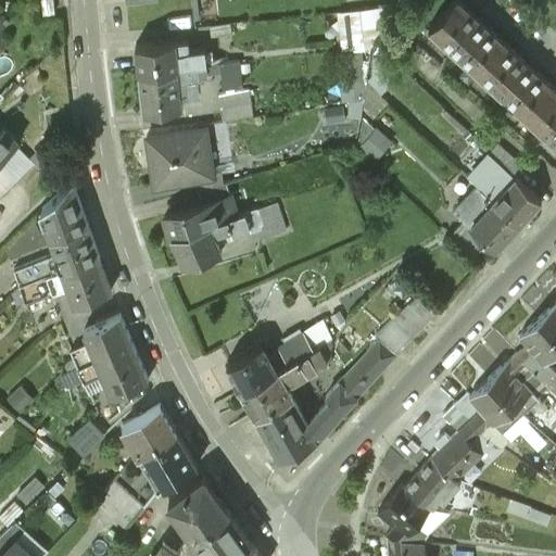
[(54,0),(43,0),(45,12),(57,11),(54,0)]
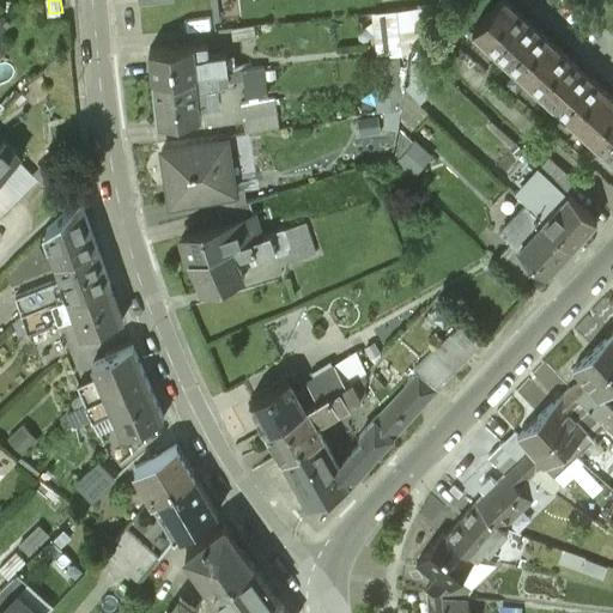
[(558,46),(509,0),(498,0),(474,28),(528,78),(558,46)]
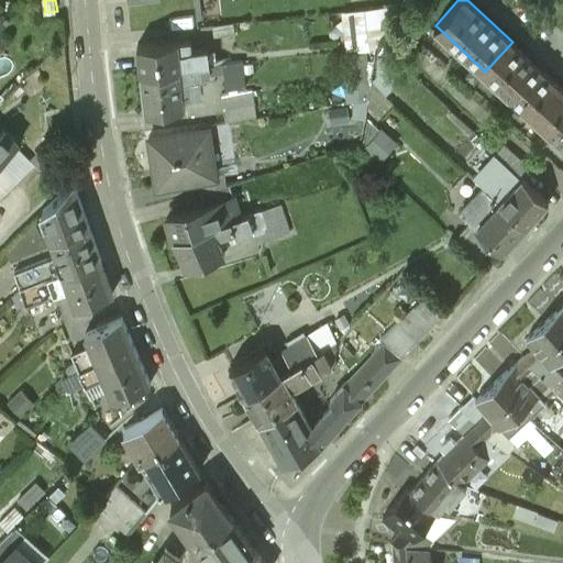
[(342,11),(346,47),(368,46),(374,44),(399,18),(398,6),(342,11)]
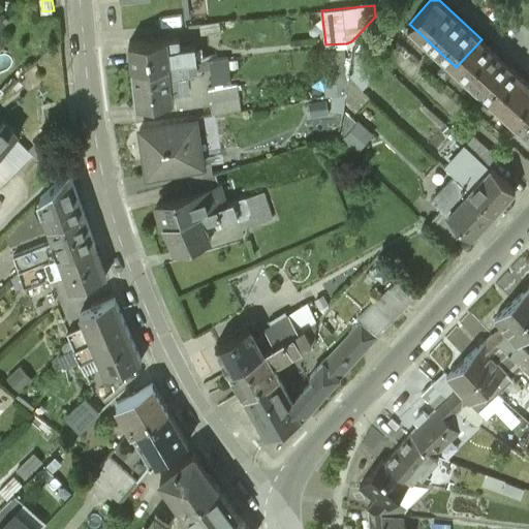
[(178,33),(129,38),(130,53),(127,54),(128,65),(131,65),(182,59),(196,58),(195,42),(180,44),(178,33)]
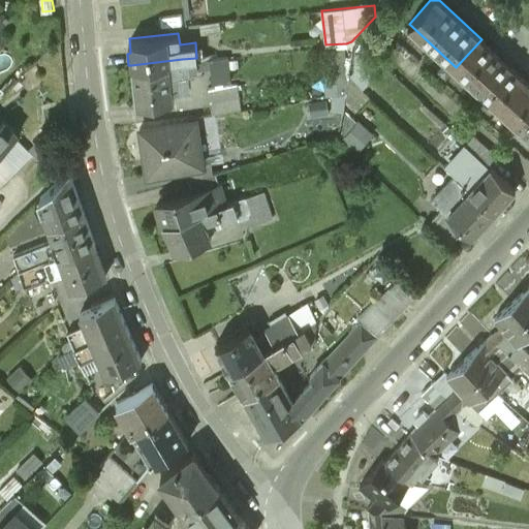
[(527,82),(481,39),(456,67),(501,110),(527,82)]
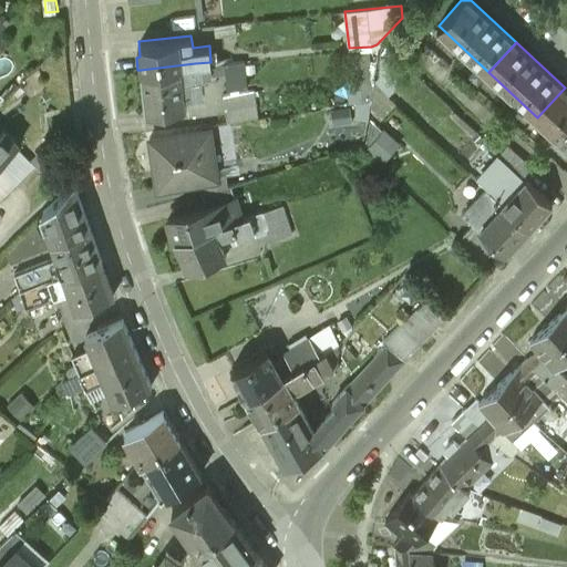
[(349,48),(344,49),(349,102),(370,99),(373,80),(371,47),(349,48)]
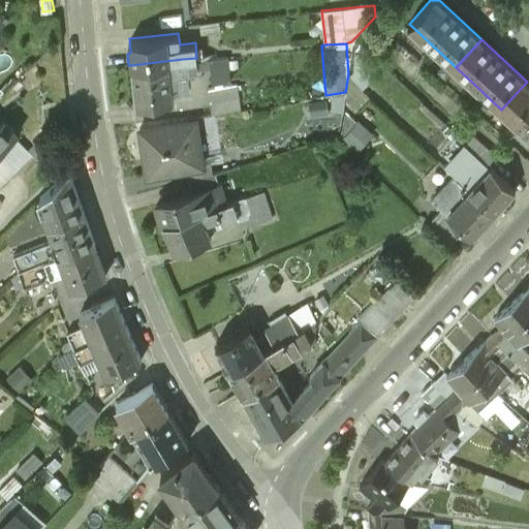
[(348,74),(363,89),(383,66),(368,52),(350,72),(348,74)]
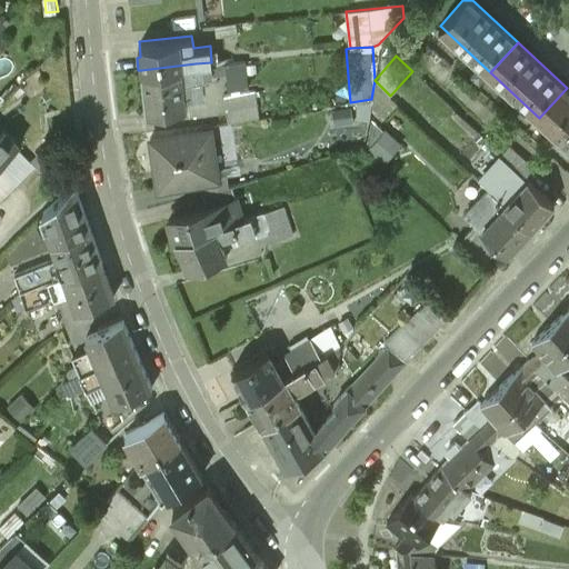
[(245,59),(226,61),(228,88),(248,86),(245,59)]
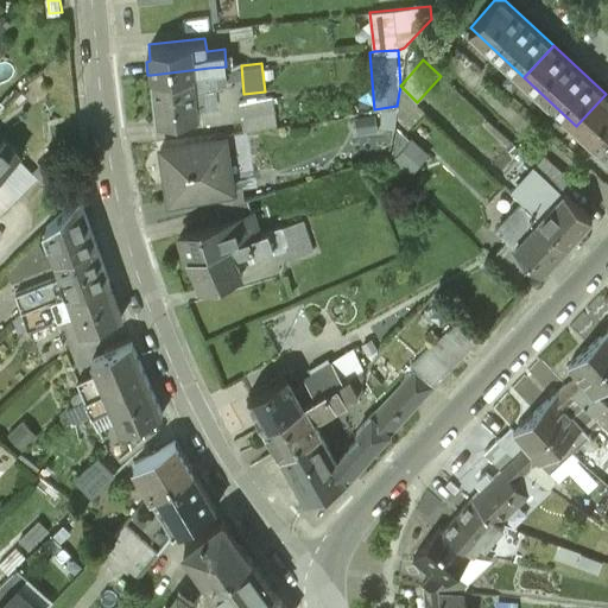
[(209,68),(151,75),(156,118),(201,113),(200,101),(213,100),(209,68)]
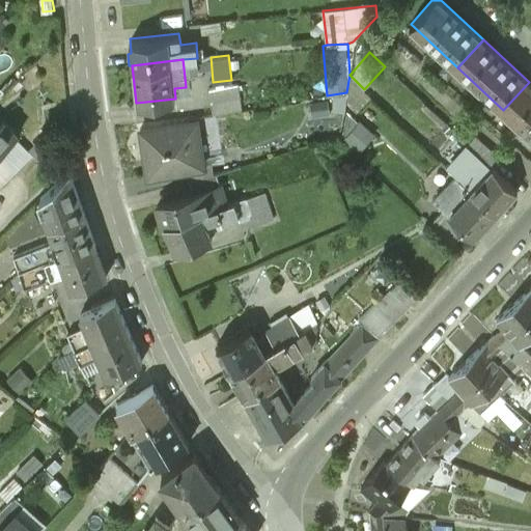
[(364,89),(350,75),(346,92),(346,100),(357,109),(370,95),(364,89)]
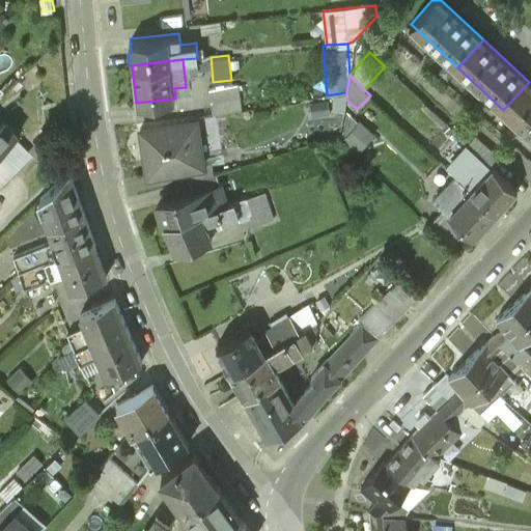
[(530,83),(529,82),(503,110),(530,136),(530,83)]
